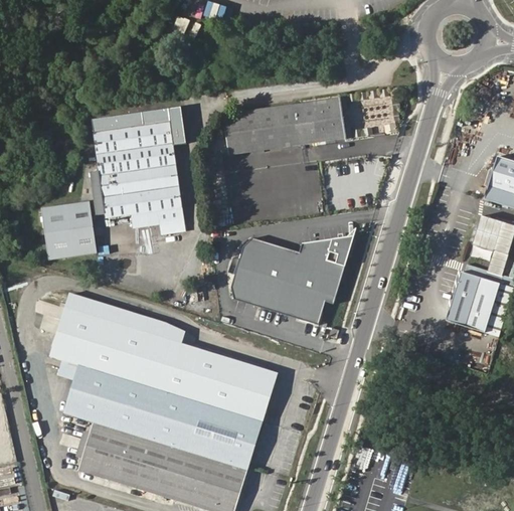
[(194,35),(200,21),(177,12),(171,26),(194,35)]
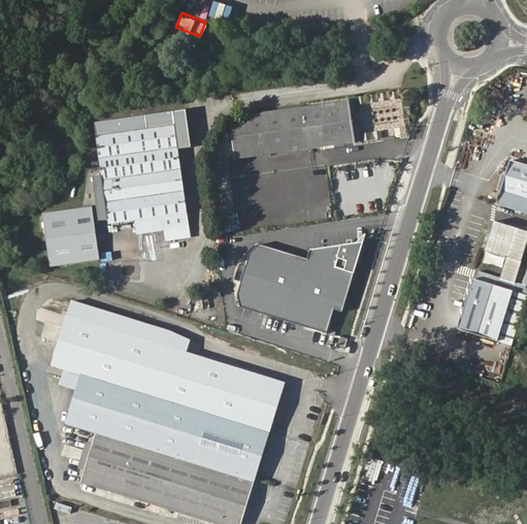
[(348,97),(296,104),(229,115),(234,153),(353,136),(348,97)]
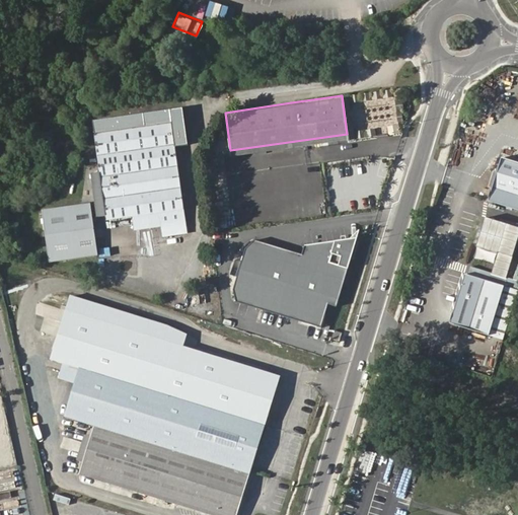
[(158,224),(181,221),(185,220),(180,204),(172,144),(187,142),(180,106),(91,119),(92,129),(103,214),(105,217),(147,211),(149,225),(158,224)]
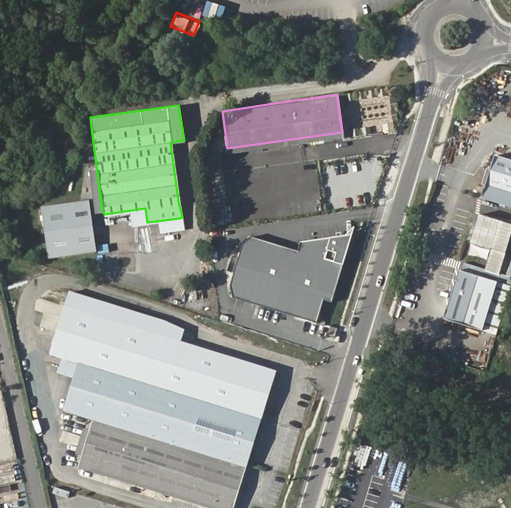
[(213,135),(214,151),(226,150),(225,134),(213,135)]
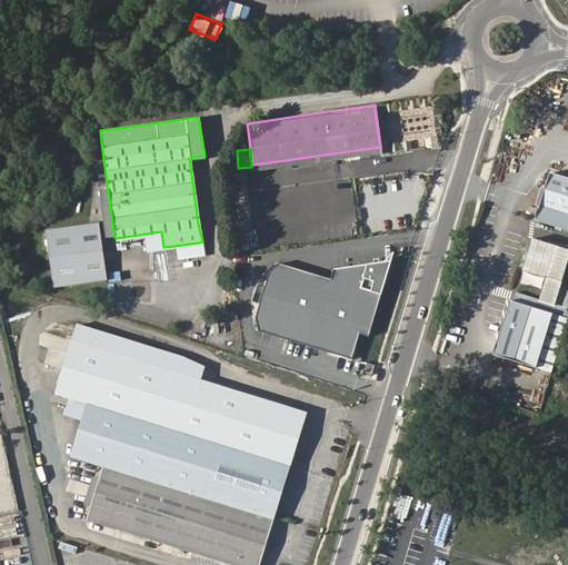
[(567,175),(549,169),(534,216),(567,226),(567,175)]
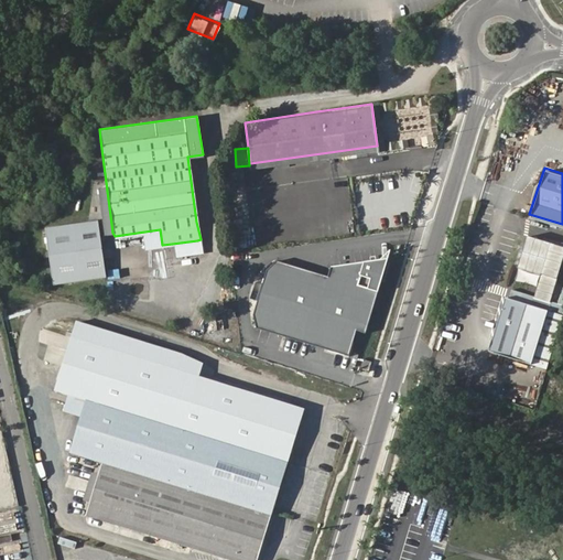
[(98,216),(43,224),(52,281),(106,273),(98,216)]
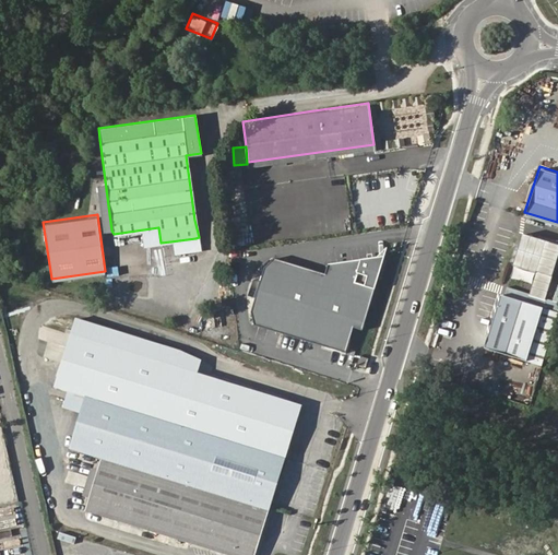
[(502,294),(487,345),(529,358),(544,307),(557,261),(557,251),(522,240),(514,264),(536,272),(531,290),(509,283),(506,295),(502,294)]
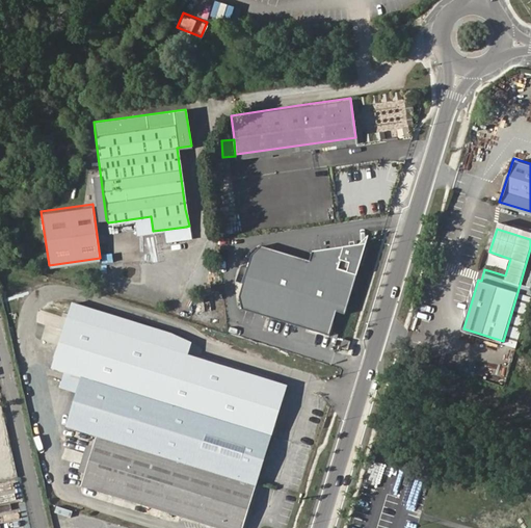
[(308,258),(259,242),(250,251),(237,293),(240,306),(327,331),(334,308),(343,310),(364,242),(311,248),(308,258)]
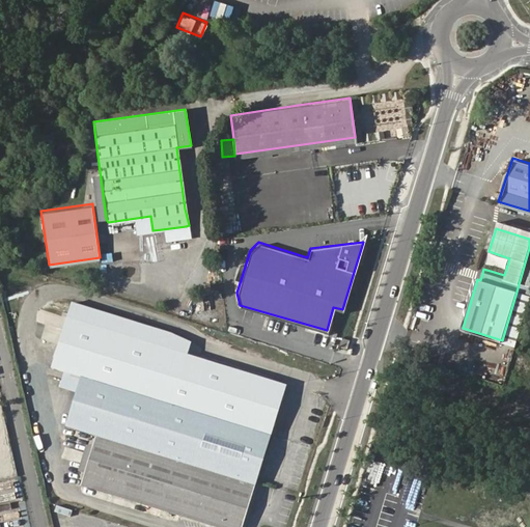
[(528,295),(517,292),(502,340),(513,344),(528,295)]
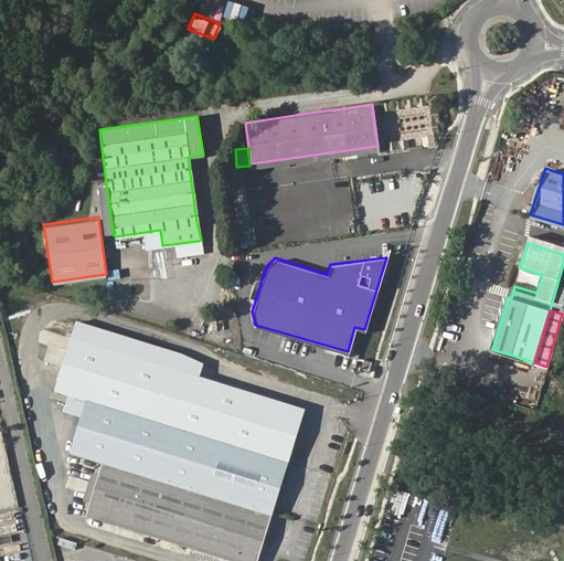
[(88,402),(84,415),(72,454),(103,463),(86,515),(236,560),(258,560),(305,409),(200,377),(204,362),(192,357),(116,332),(77,321),(72,338),(55,392),(70,397),(88,402)]
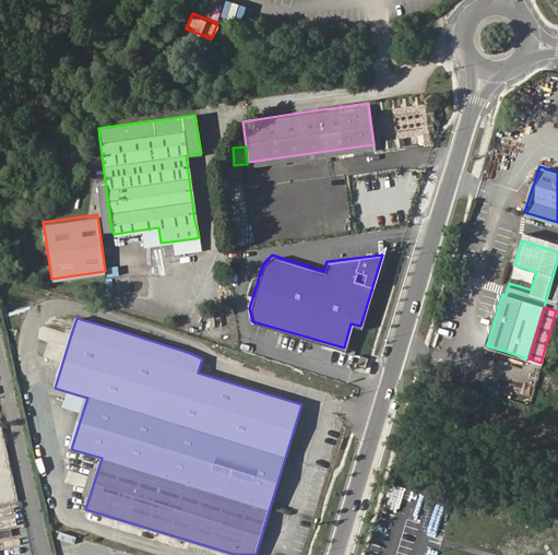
[(64,405),(83,411),(87,398),(69,392),(64,405)]
